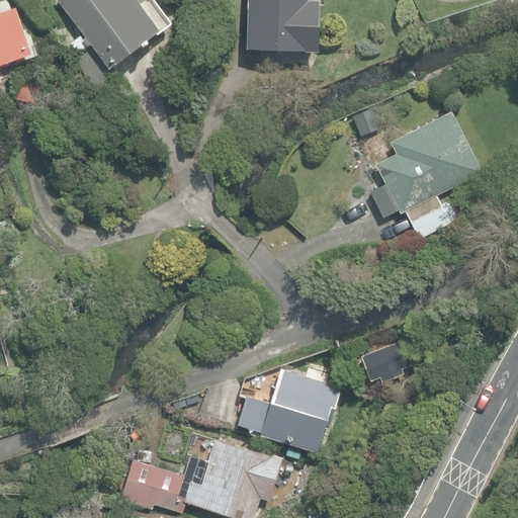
[(59,0),(108,67),(160,28),(138,0),(59,0)]
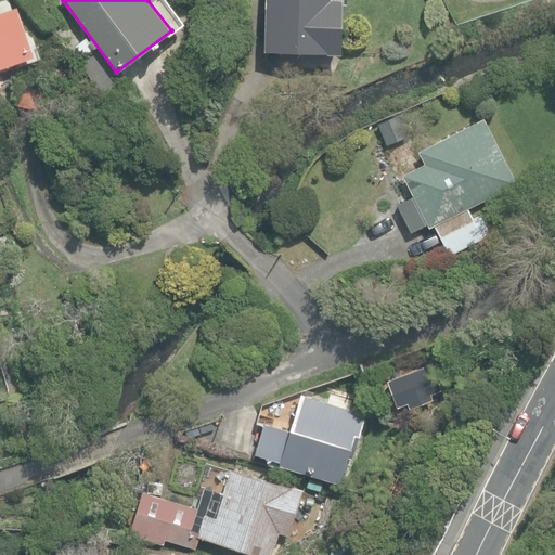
[(265,0),(263,51),(340,53),(341,0),(265,0)]
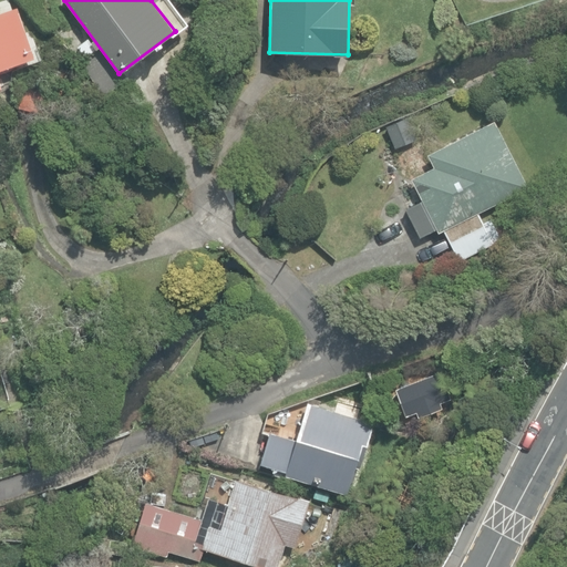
[(0,88),(2,88),(0,80),(0,69),(34,58),(17,8),(0,12),(0,88)]
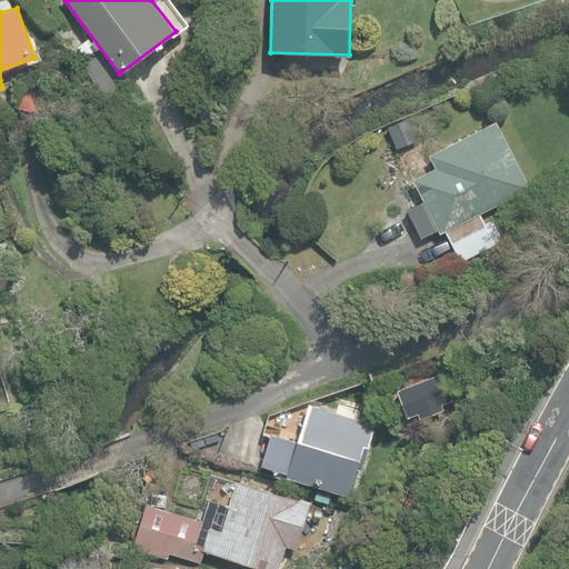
[(13,107),(43,115),(49,90),(19,82),(13,107)]
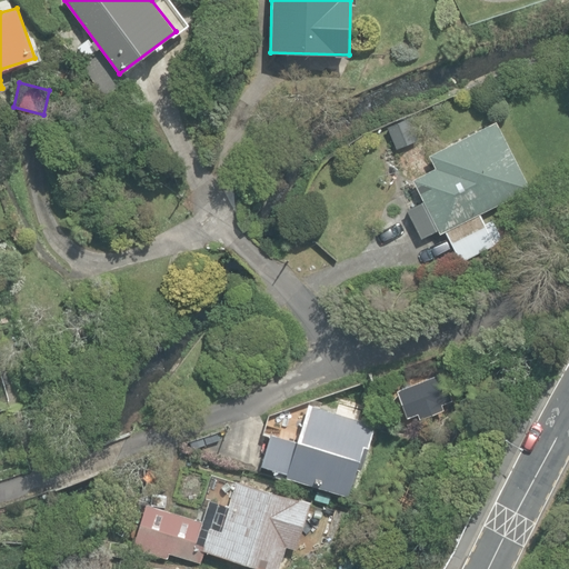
[(443,231),(460,262),(502,241),(490,218),(485,221),(480,213),(530,188),(496,119),(426,155),(433,169),(411,179),(423,202),(408,210),(421,238),(437,230),(439,233),(443,231)]
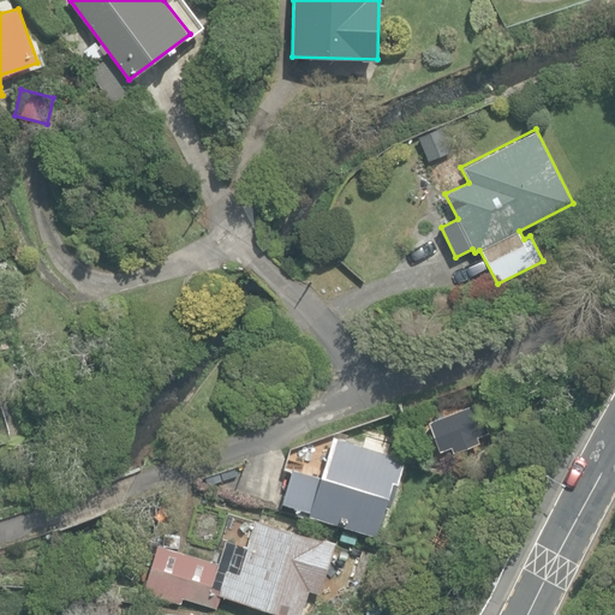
[(314,515),(375,536),(401,455),(333,434),(321,473),(292,465),(281,501),(297,506),(296,513),(312,518),(314,515)]
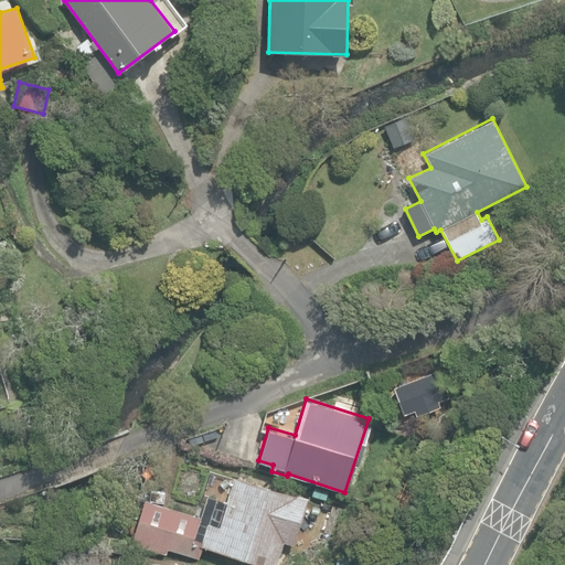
[(204,546),(268,564),(275,564),(283,542),(294,544),(307,497),(235,476),(227,501),(208,496),(201,519),(144,502),(131,545),(158,552),(160,546),(201,558),(204,547),(204,546)]
